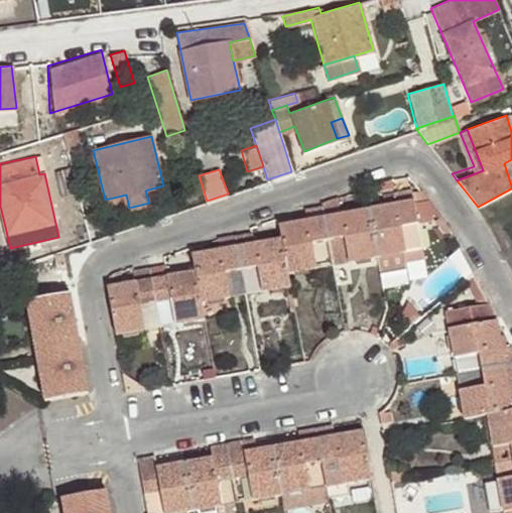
[(367,207),(376,255),(404,249),(401,231),(400,226),(416,223),(409,187),(393,190),(395,202),(383,204),(367,207)]
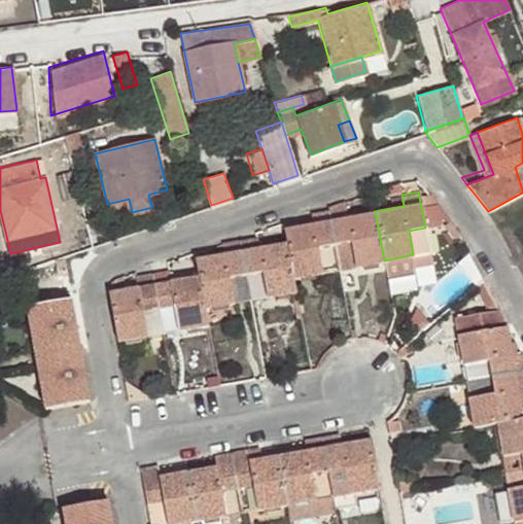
[(388,197),(391,208),(404,206),(402,195),(388,197)]
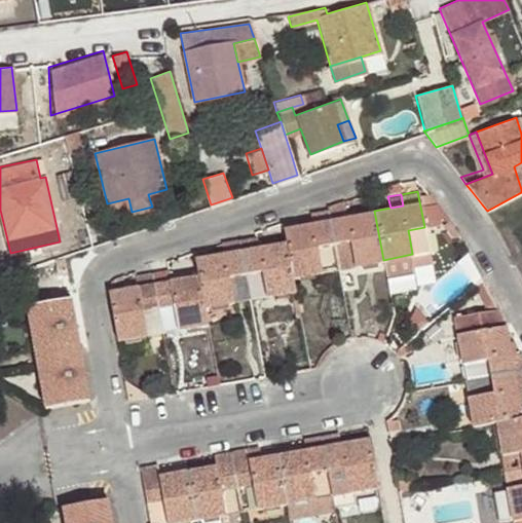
[(355,265),(383,260),(374,211),(345,217),(342,201),(325,208),(326,209),(333,245),(350,240),(355,265)]
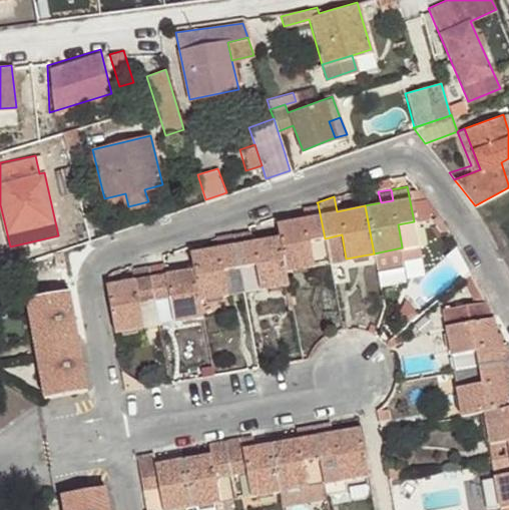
[(318,203),(304,207),(305,216),(276,222),(279,233),(285,270),(315,265),(310,241),(325,238),(318,203)]
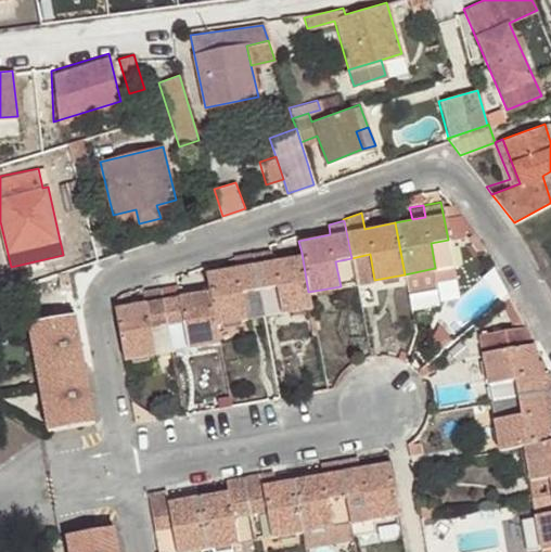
[(431,243),(432,248),(449,245),(448,240),(431,243)]
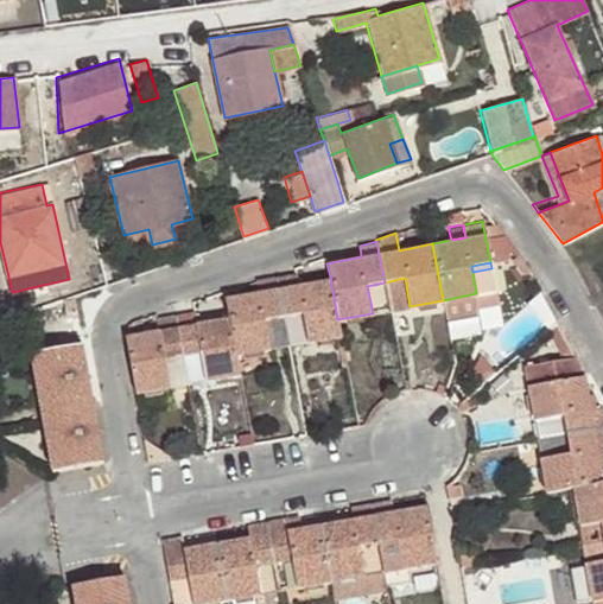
[(308,341),(341,335),(337,319),(330,277),(297,283),(296,273),(277,277),(284,315),(303,311),(308,341)]
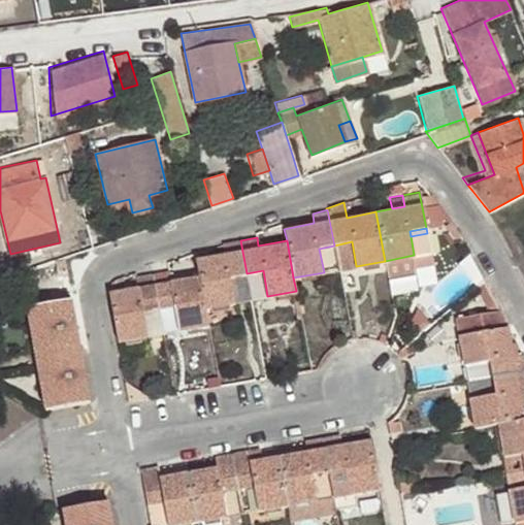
[(230,276),(247,273),(240,240),(224,243),(225,253),(197,257),(200,274),(207,307),(235,302),(230,276)]
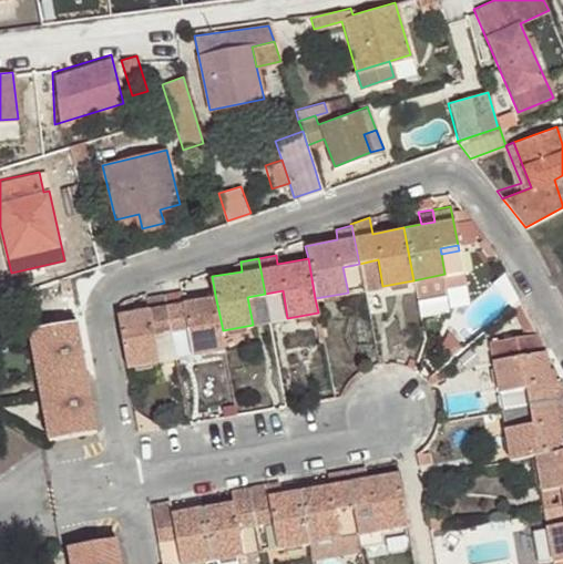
[(225,347),(223,330),(215,295),(184,301),(181,290),(165,293),(172,332),(188,328),(192,354),(225,347)]
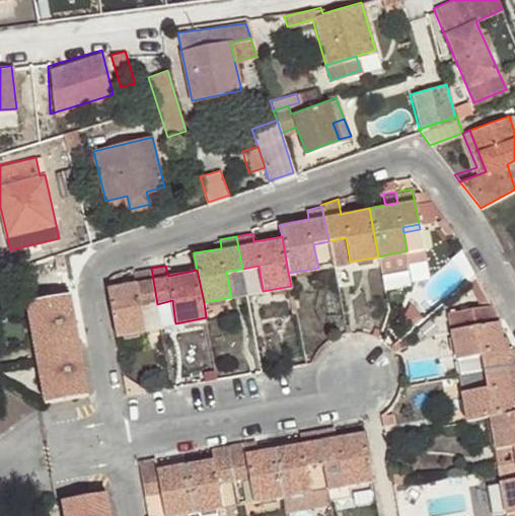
[(136,281),(107,286),(107,288),(111,302),(117,335),(145,328),(141,306),(157,304),(151,268),(134,271),(136,281)]
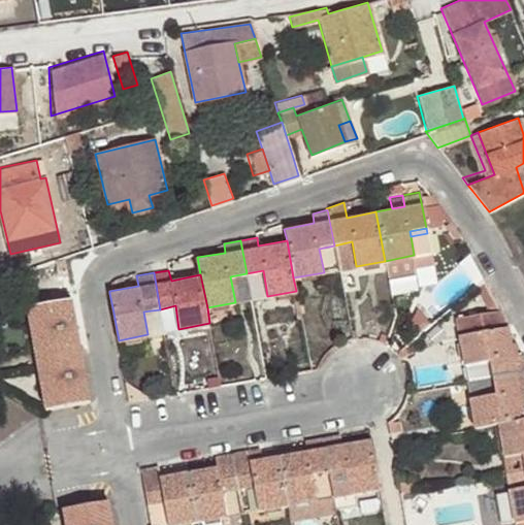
[(90,399),(71,299),(28,307),(45,407),(90,399)]
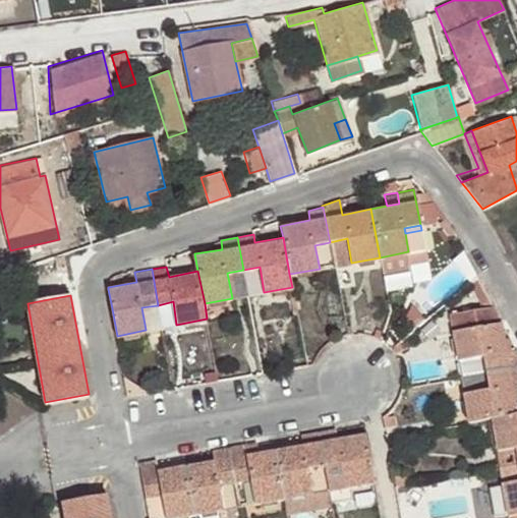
[(484,370),(516,364),(516,355),(516,348),(506,350),(501,320),(500,318),(493,305),(448,312),(457,358),(480,353),(484,370)]
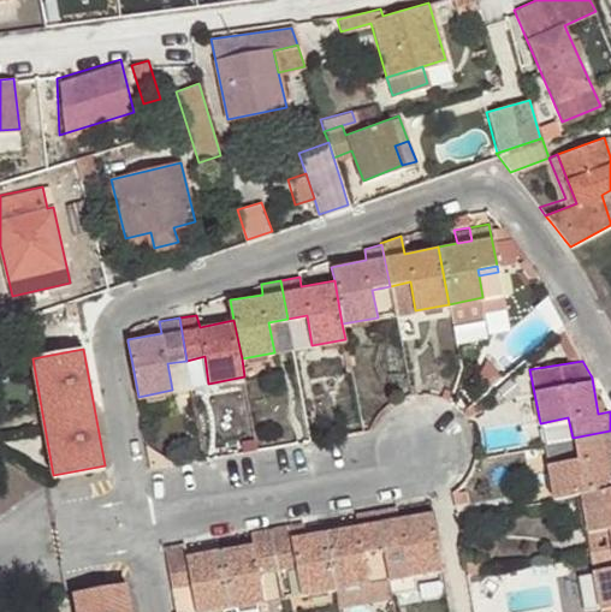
[(552,498),(580,492),(610,487),(604,452),(610,451),(610,431),(573,438),(576,458),(546,463),(552,498)]
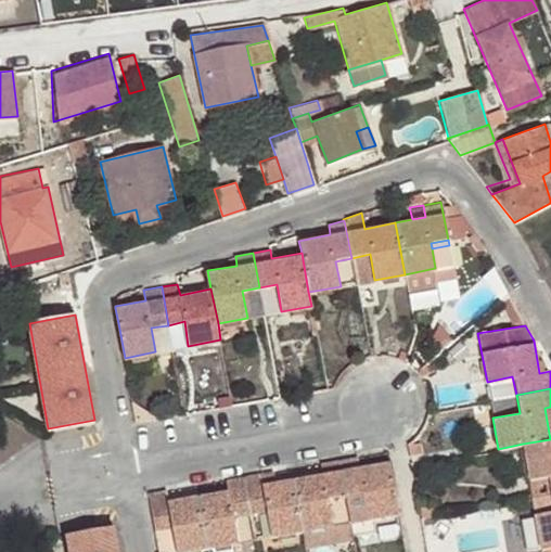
[(550,438),(550,439),(523,444),(528,477),(547,475),(550,493),(550,492),(550,438)]
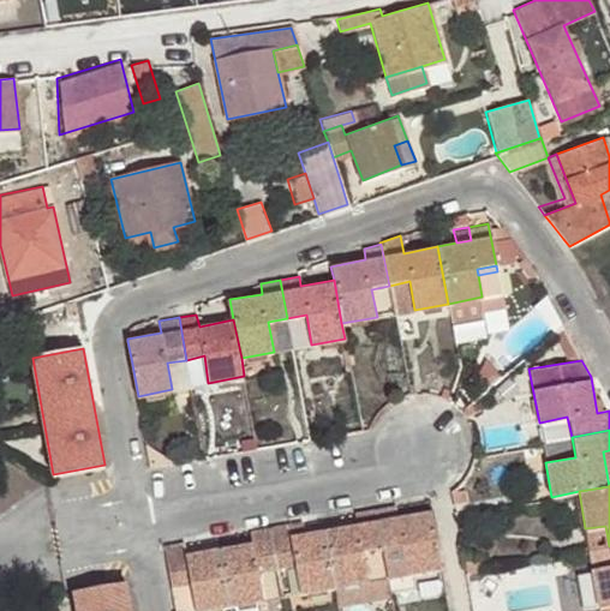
[(408,575),(441,568),(430,509),(396,515),(394,501),(374,504),(382,549),(402,545),(408,575)]
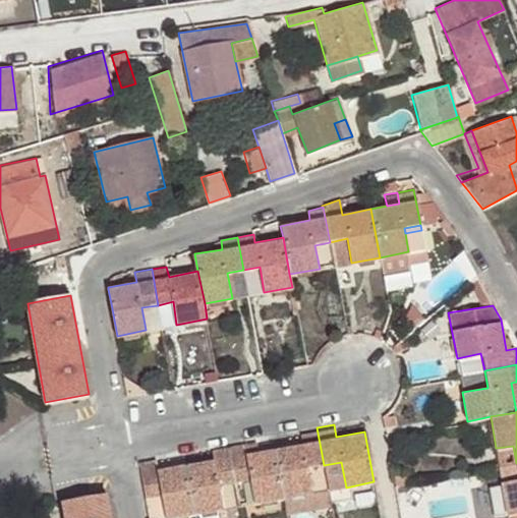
[(284,498),(329,490),(324,465),(317,427),(301,430),(303,442),(274,447),(284,498)]
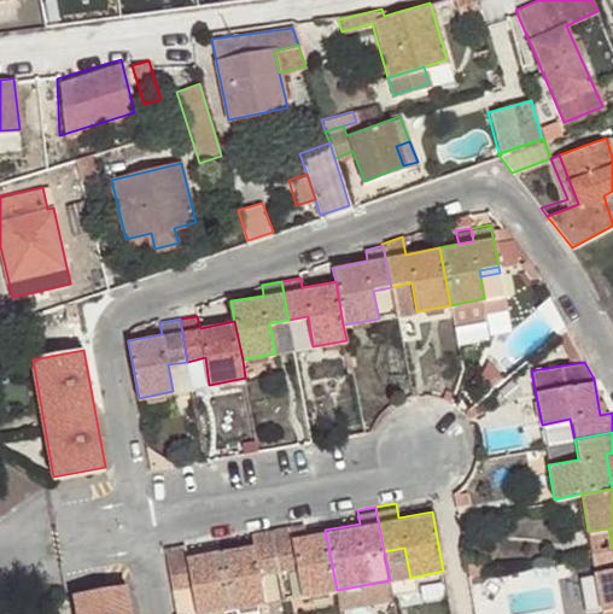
[(303,596),(337,590),(325,530),(292,537),(290,522),(269,527),(278,572),(298,568),(303,596)]
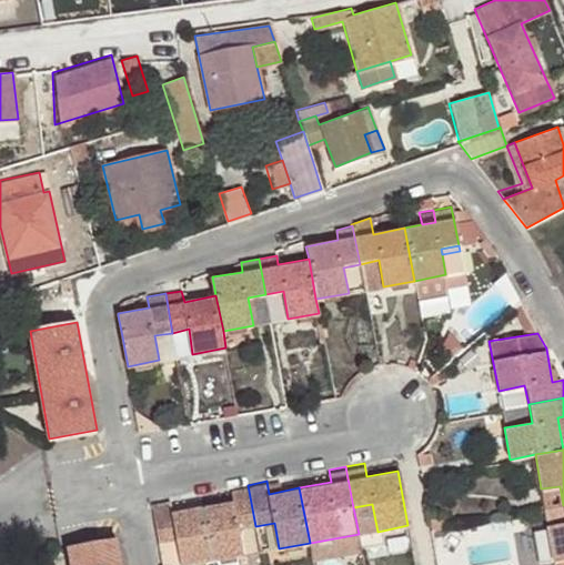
[(239,530),(255,526),(248,485),(231,487),(234,500),(202,506),(213,561),(244,554),(239,530)]
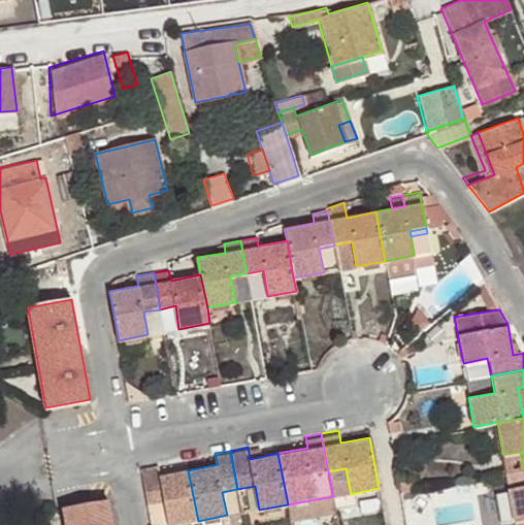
[(502,454),(505,472),(523,469),(520,452),(502,454)]
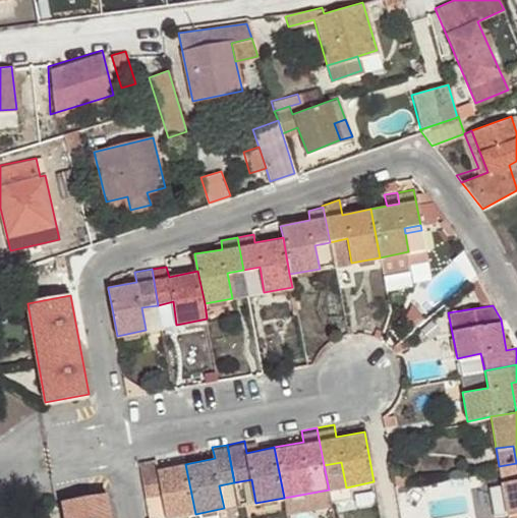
[(167,517),(173,517),(195,514),(185,464),(158,469),(157,458),(138,461),(146,497),(163,494),(167,517)]
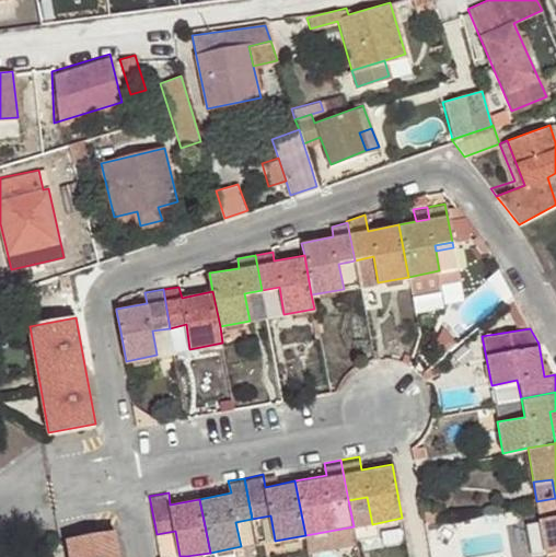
[(555,497),(555,498),(536,501),(546,553),(548,553),(555,550),(555,497)]
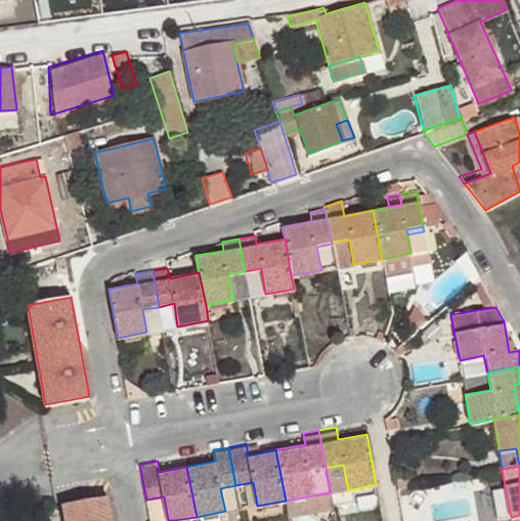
[(111,520),(106,496),(65,505),(67,520),(111,520)]
